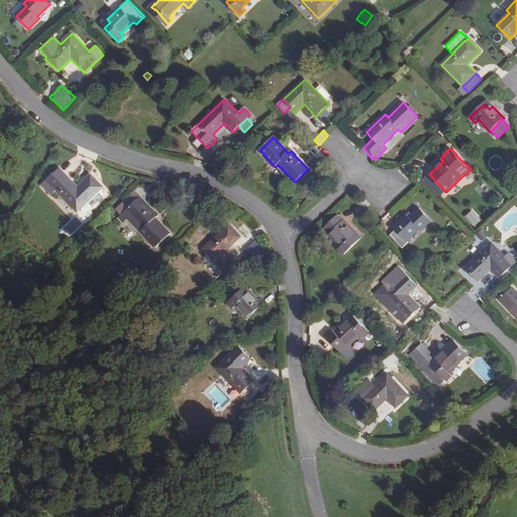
[(429,174),(443,161),(440,159),(427,171),(429,174)]
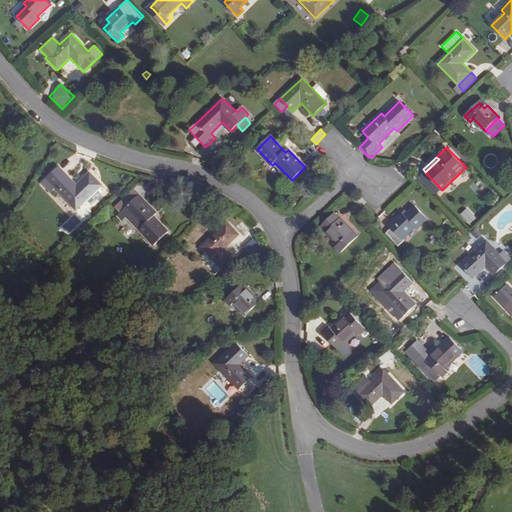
[(62,196),(76,211),(87,200),(99,189),(102,186),(90,174),(77,186),(58,167),(42,183),(59,200),(62,196)]
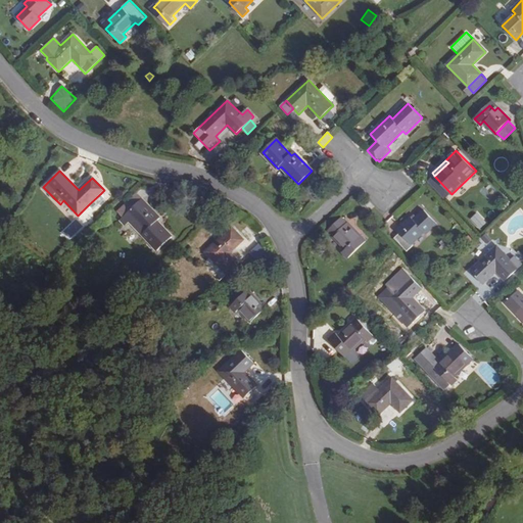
[(330,179),(323,172),(318,176),(326,184),(330,179)]
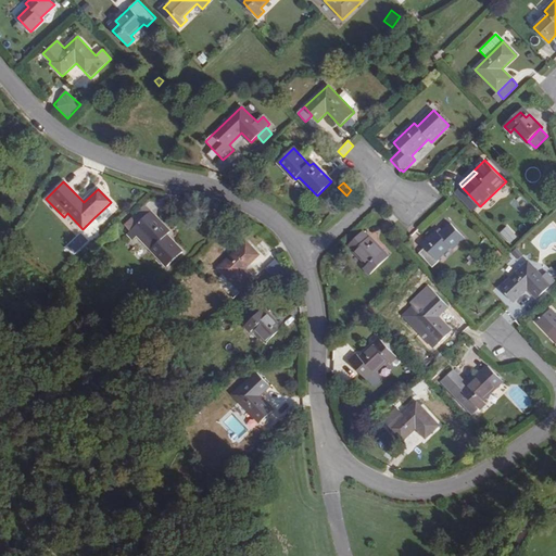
[(475,212),(480,206),(462,187),(456,192),(475,212)]
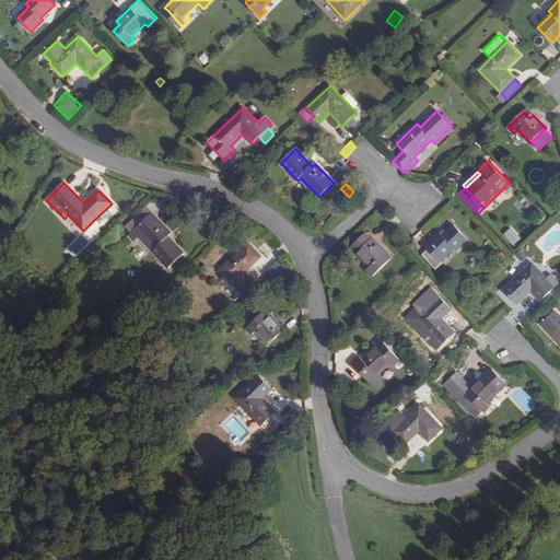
[(101,224),(114,212),(108,207),(95,219),(101,224)]
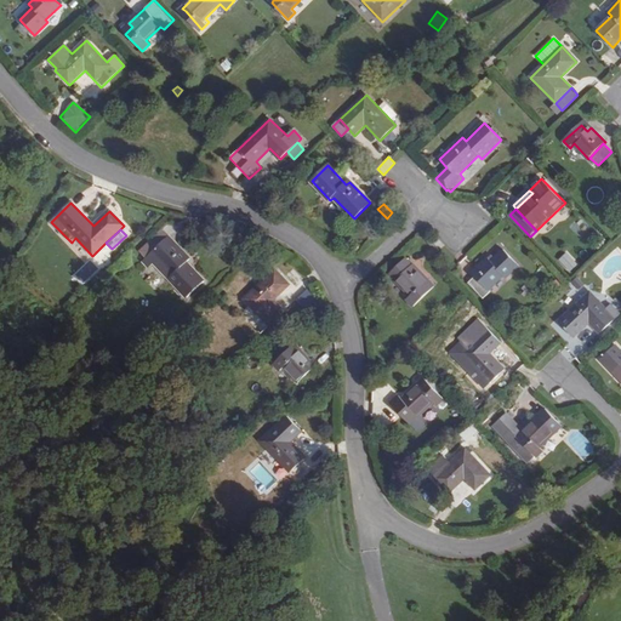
[(161,232),(140,252),(146,258),(152,254),(171,274),(167,278),(187,298),(204,283),(184,263),(188,260),(161,232)]
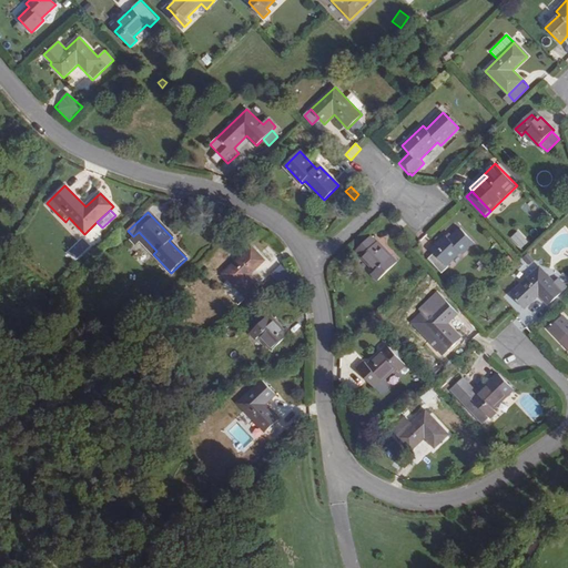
[(432,251),(435,254),(429,260),(443,273),(448,267),(446,265),(460,252),(463,254),(474,243),(460,230),(448,241),(445,237),(432,251)]
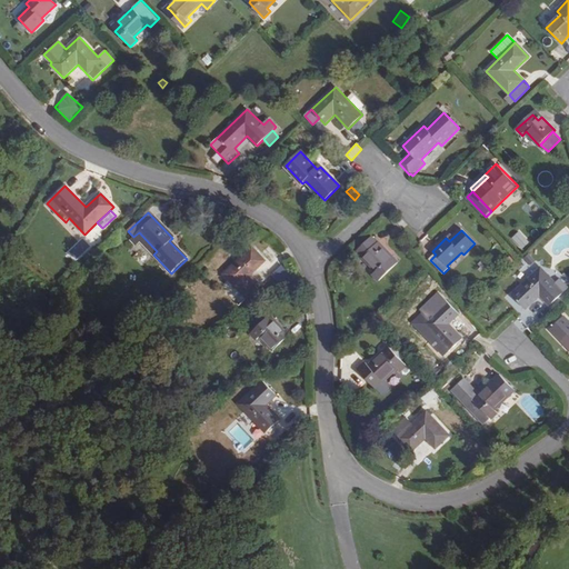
[(136,247),(141,242),(153,255),(157,251),(139,232),(133,237),(130,240),(136,247)]
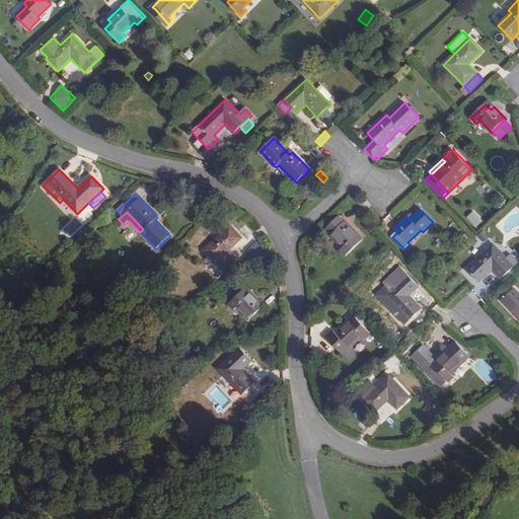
[(340,216),(325,229),(343,247),(340,250),(346,257),(360,242),(354,237),(357,234),(340,216)]
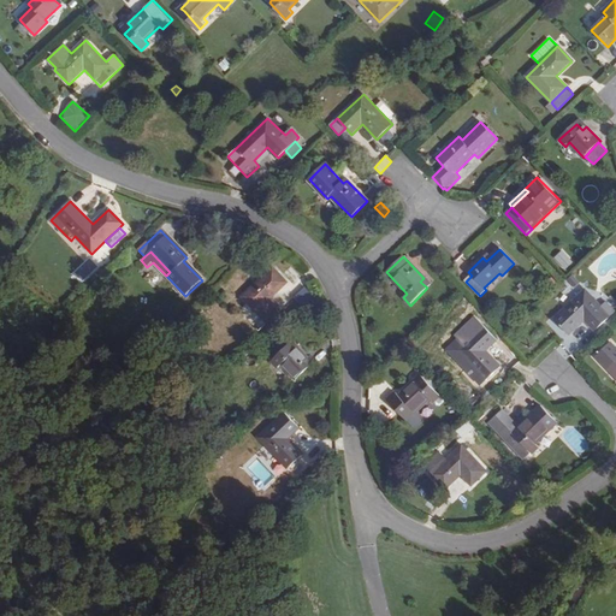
[(573,266),(564,258),(557,264),(567,272),(573,266)]
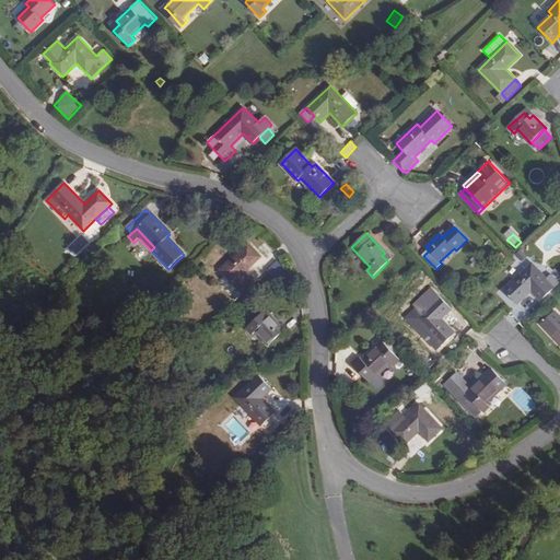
[(69,245),(74,254),(88,244),(81,236),(69,245)]
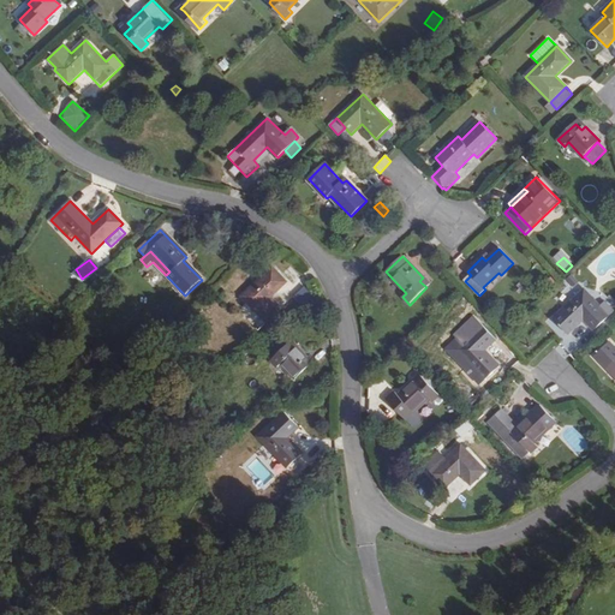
[(287,282),(273,268),(242,297),(267,323),(282,309),(272,297),(287,282)]
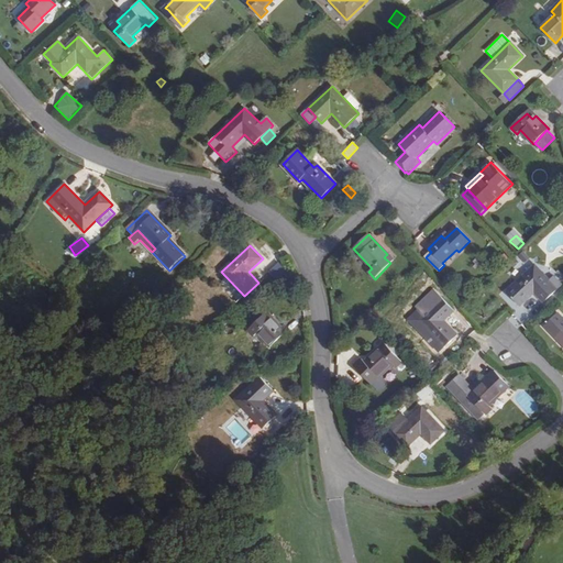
[(530,258),(525,252),(520,257),(526,263),(530,258)]
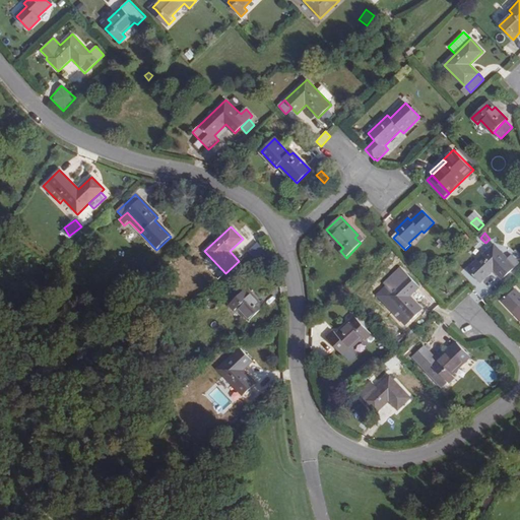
[(354,238),(361,243),(364,240),(358,235),(354,238)]
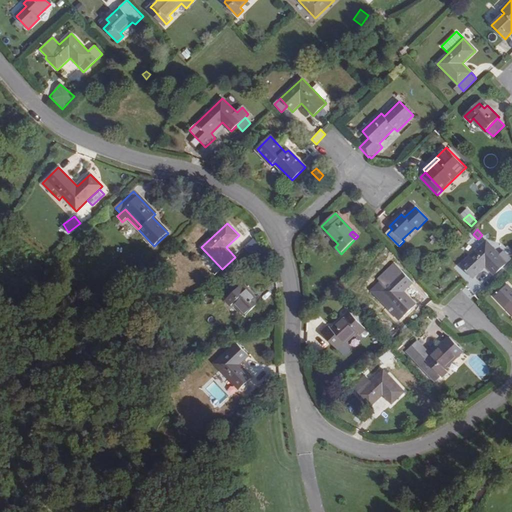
[(462,234),(458,231),(453,235),(457,239),(462,234)]
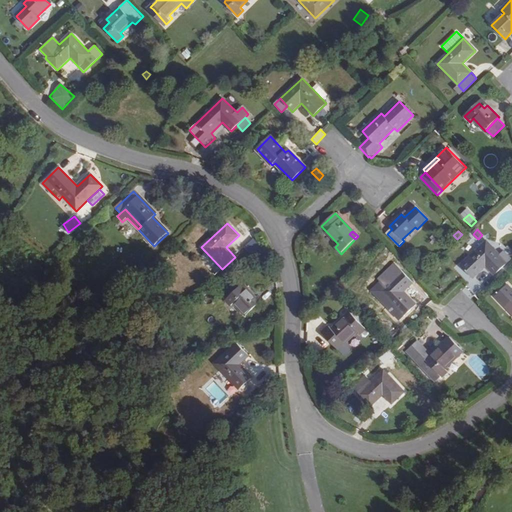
[(503,251),(499,254),(486,241),(461,265),(474,278),(486,267),(494,275),(511,259),(503,251)]
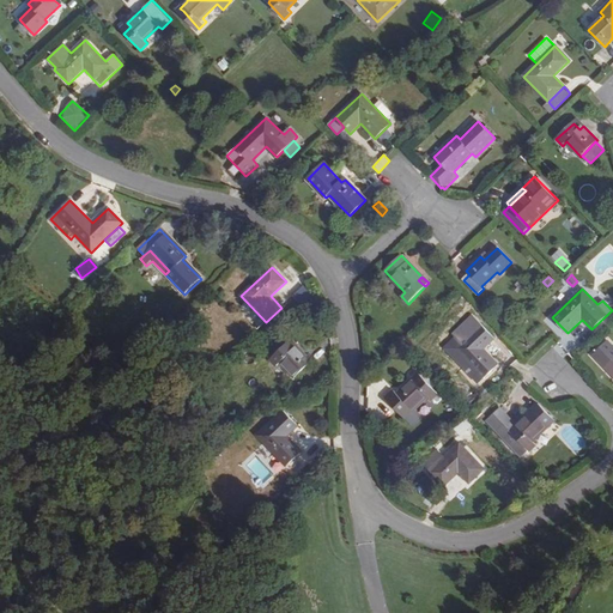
[(495,339),(480,325),(454,349),(484,380),(498,364),(484,350),(495,339)]
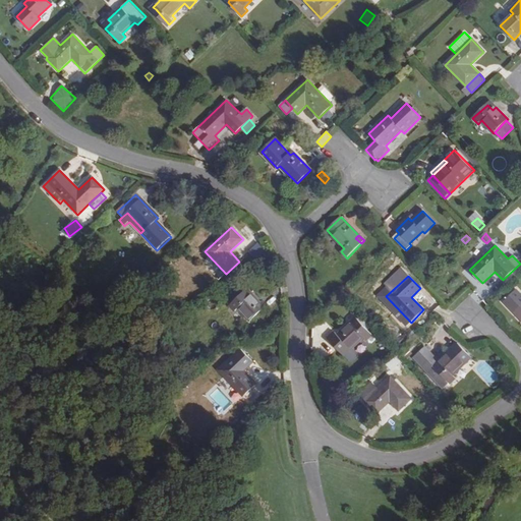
[(249,298),(244,293),(247,290),(242,285),(225,301),(235,311),(238,309),(250,321),(265,308),(252,295),(249,298)]
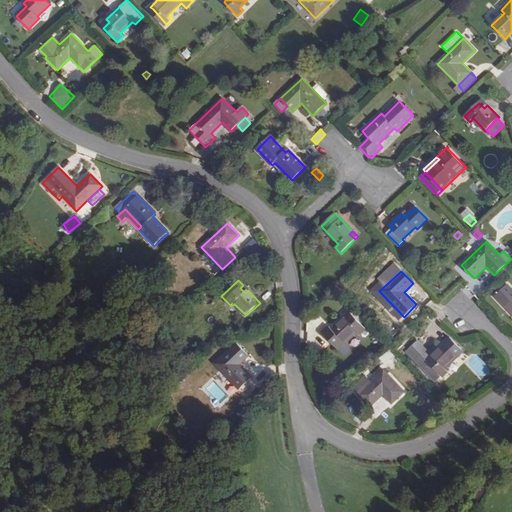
[(511,289),(508,285),(495,296),(511,313),(511,289)]
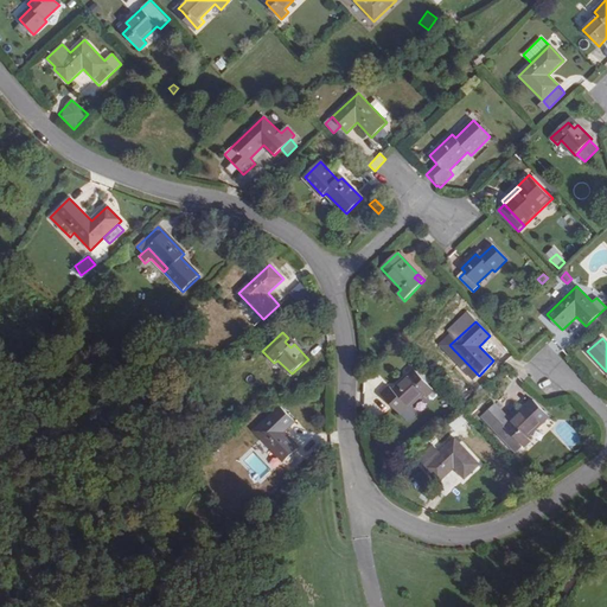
[(381,395),(401,415),(423,394),(427,397),(434,390),(419,374),(410,382),(407,377),(393,390),(390,385),(381,395)]
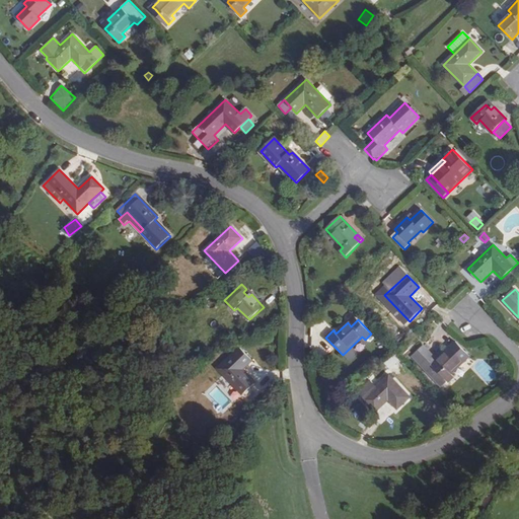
[(453,377),(451,374),(469,356),(456,342),(436,360),(434,362),(431,358),(433,357),(423,345),(412,355),(441,387),(447,381),(447,382),(453,377)]
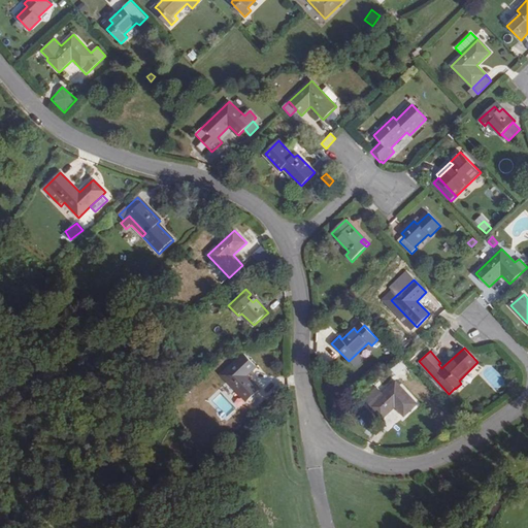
[(256,367),(243,355),(222,375),(246,401),(259,389),(248,375),(256,367)]
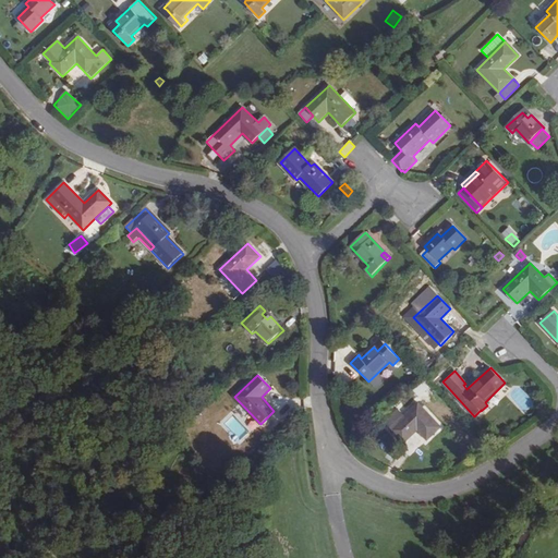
[(427,440),(441,428),(419,403),(389,431),(403,445),(419,432),(427,440)]
